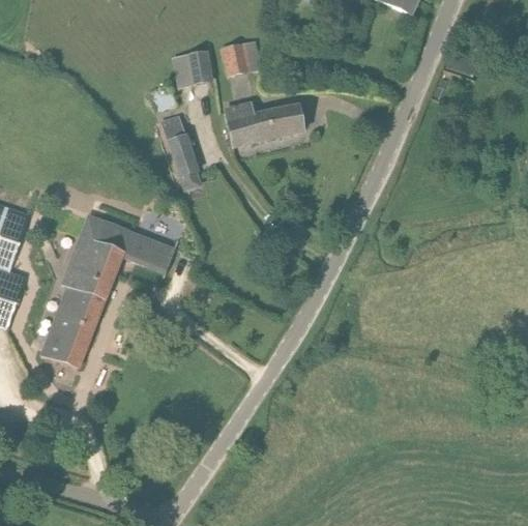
[(383,0),(411,13),(417,0),(383,0)]
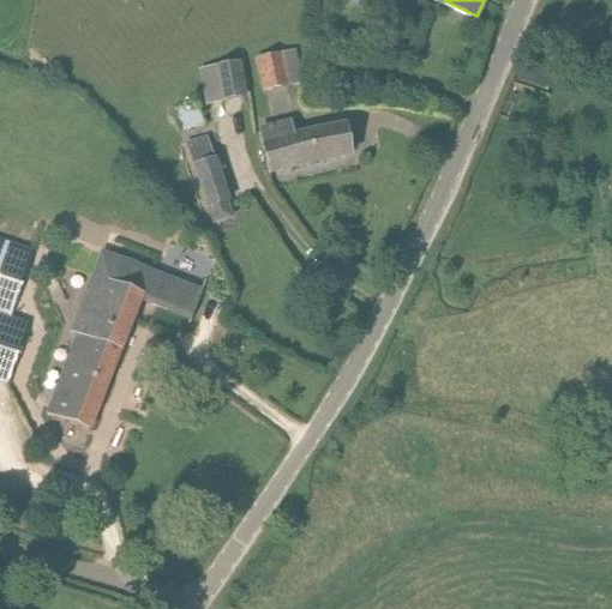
[(406,22),(408,14),(406,6),(399,4),(390,7),(388,16),(391,22),(400,24),(406,22)]
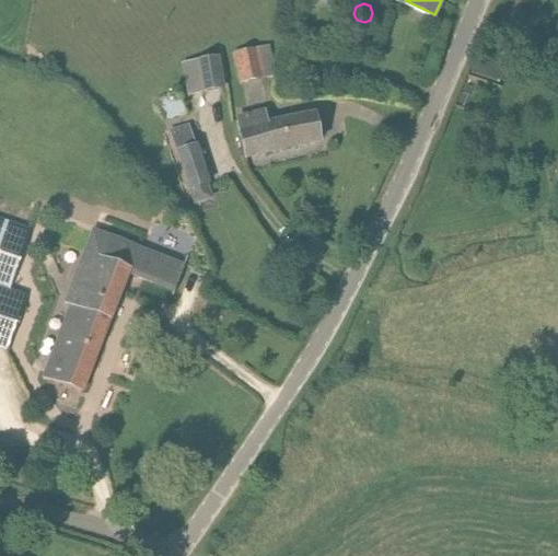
[(362,41),(368,25),(353,20),(348,36),(362,41)]
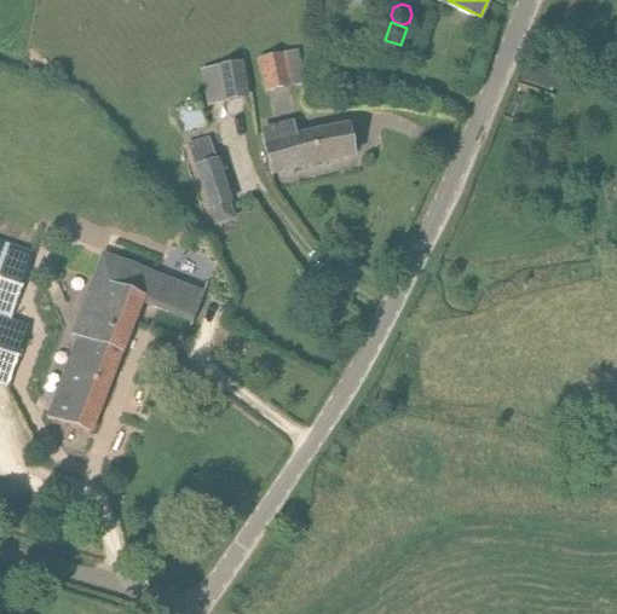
[(280,86),(293,84),(307,80),(301,46),(271,53),(280,86)]
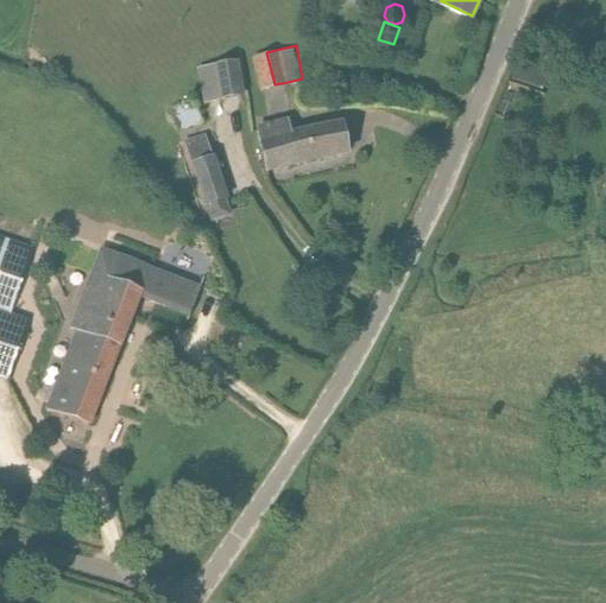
[(260,88),(275,84),(266,52),(254,55),(260,88)]
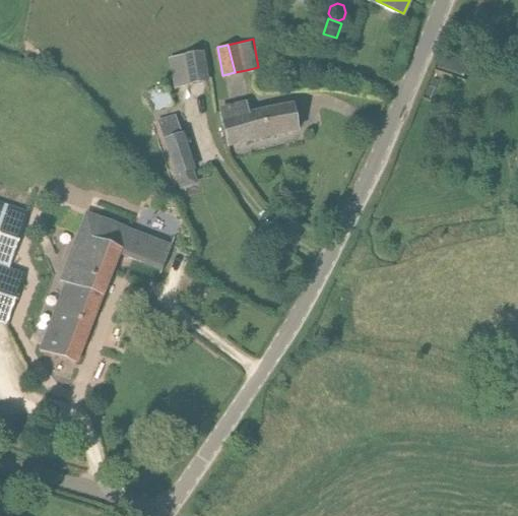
[(176,85),(210,79),(205,48),(170,55),(176,85)]
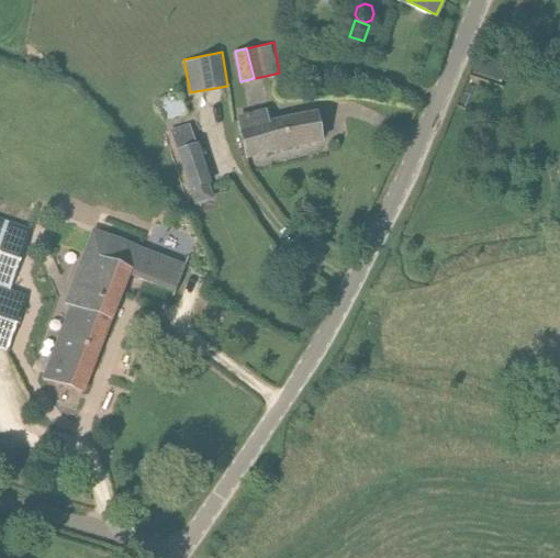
[(479,56),(474,71),(504,81),(508,66),(479,56)]
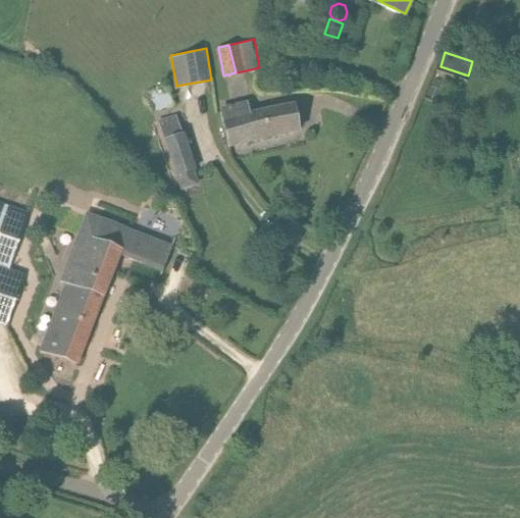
[(149,87),(156,109),(175,103),(168,81),(149,87)]
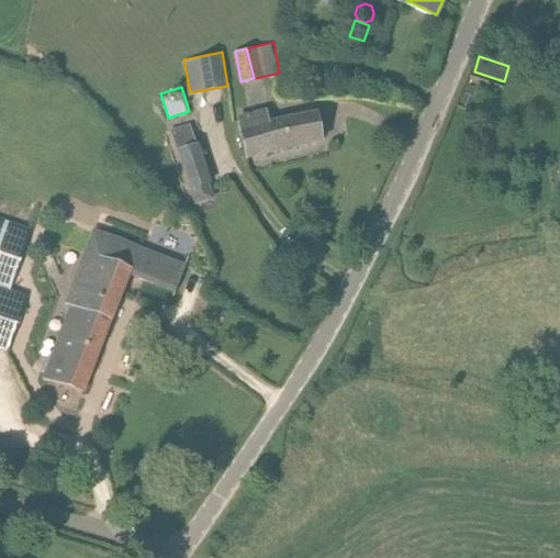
[(247,155),(277,147),(265,107),(238,113),(241,124),(242,134),(247,155)]
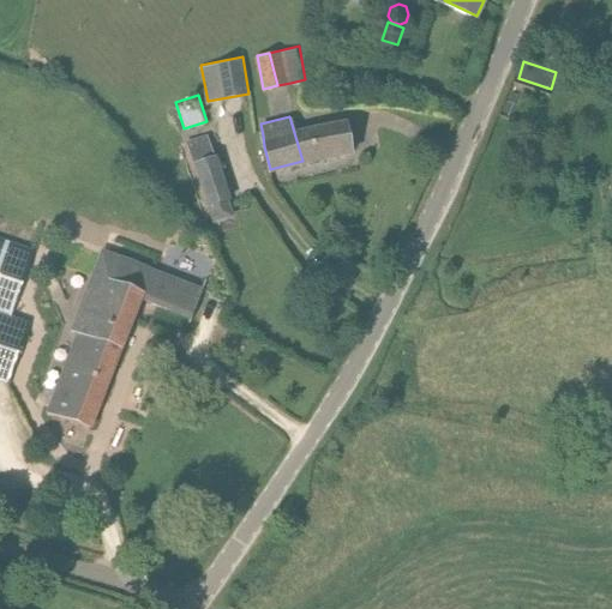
[(348,122),(297,132),(292,116),(289,116),(303,161),(316,157),(353,150),(348,122)]
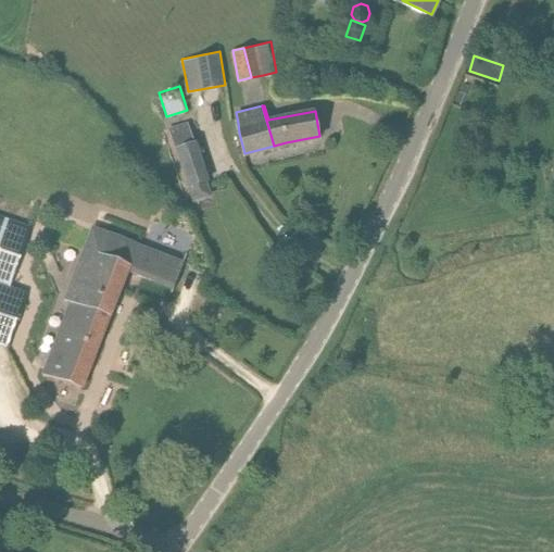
[(188,122),(171,127),(177,147),(176,147),(188,186),(190,185),(194,200),(212,195),(209,180),(210,179),(198,140),(194,141),(188,122)]
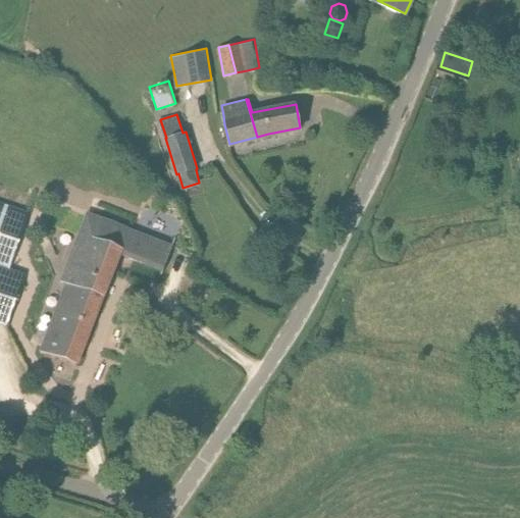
[(0,199),(0,321),(7,324),(26,272),(10,266),(29,210),(0,199)]
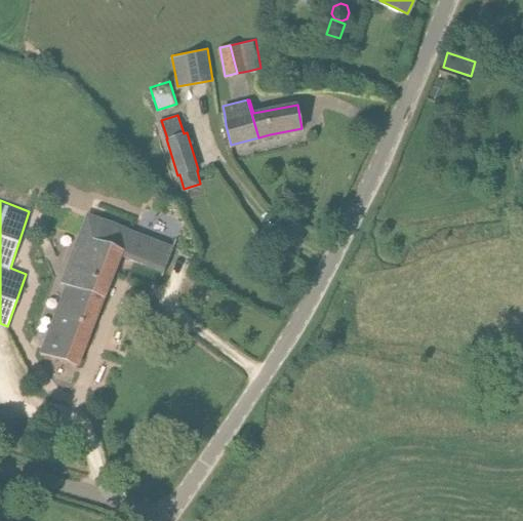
[(164,274),(174,247),(88,214),(62,282),(66,283),(49,332),(42,352),(78,364),(121,253),(164,271),(163,274),(164,274)]
